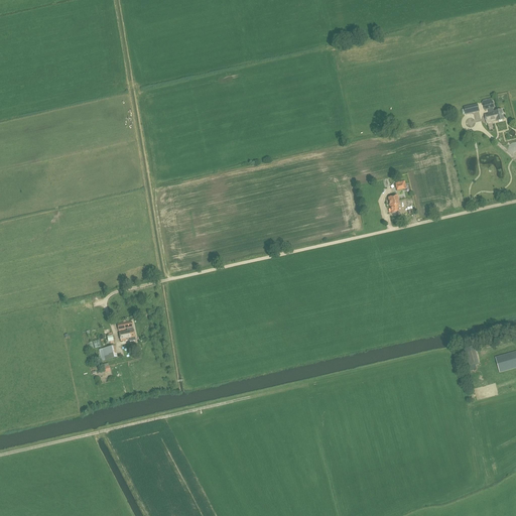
[(478,105),(465,109),(466,115),(479,112),(478,105)]
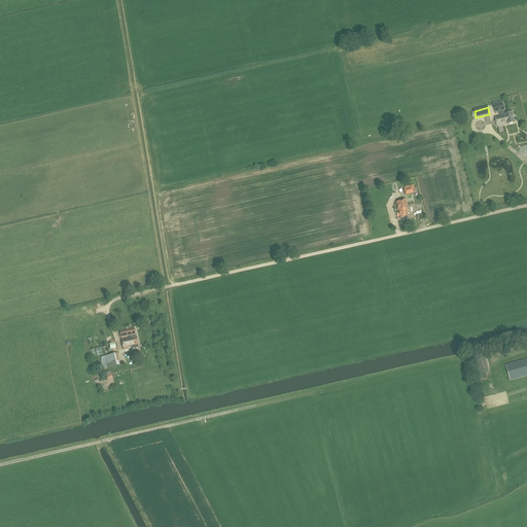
[(505,113),(505,114),(495,116),(497,126),(507,124),(515,123),(513,112),(505,113)]
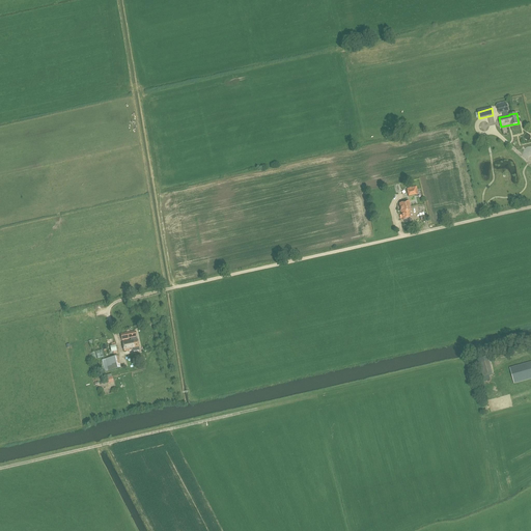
[(418,194),(416,187),(407,189),(409,197),(418,194)]
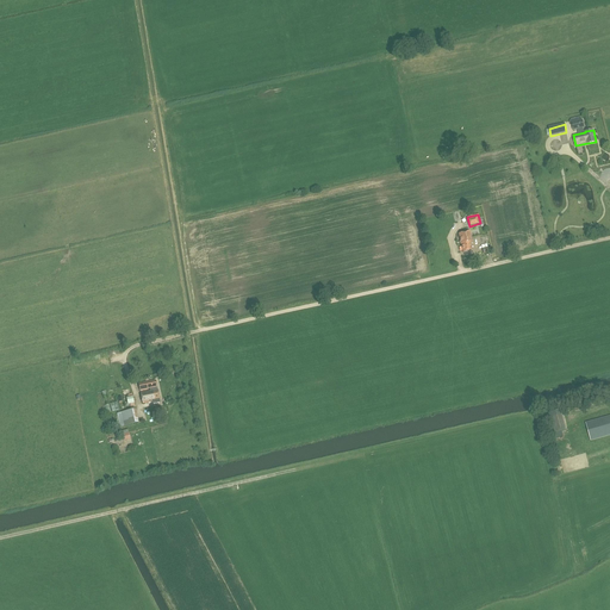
[(464,251),(471,250),(470,243),(473,243),(470,231),(459,234),(464,251)]
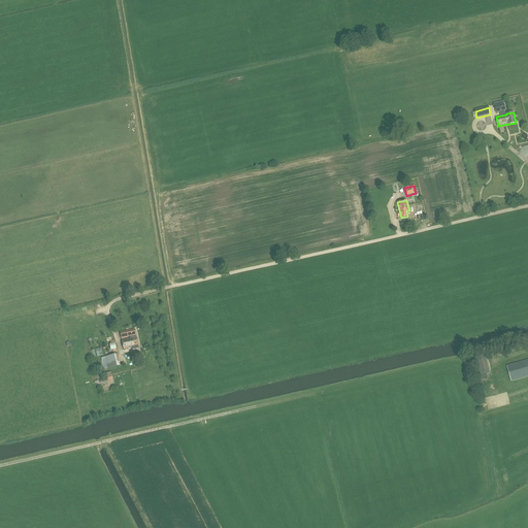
[(128,336),(136,335),(135,329),(120,332),(121,339),(128,337),(128,336)]
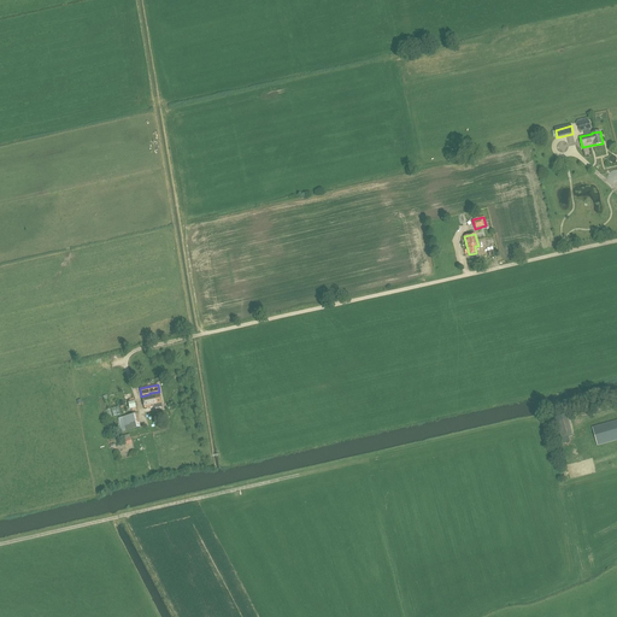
[(145,409),(154,406),(154,409),(163,407),(159,394),(142,398),(145,409)]
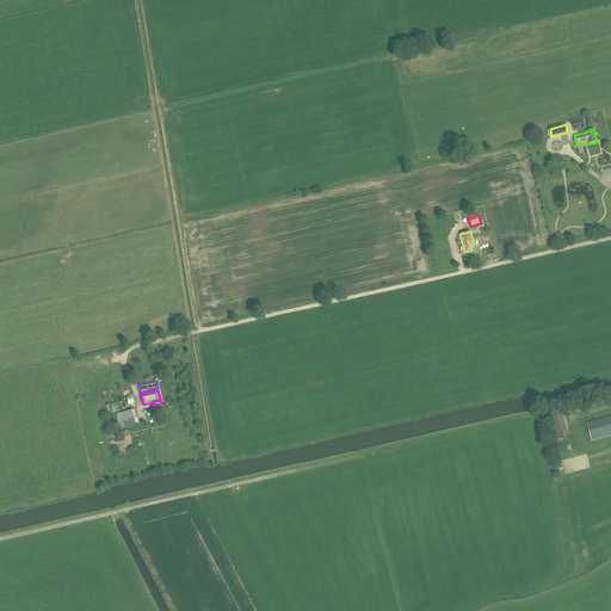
[(134,418),(133,411),(117,414),(121,427),(139,424),(137,418),(134,418)]
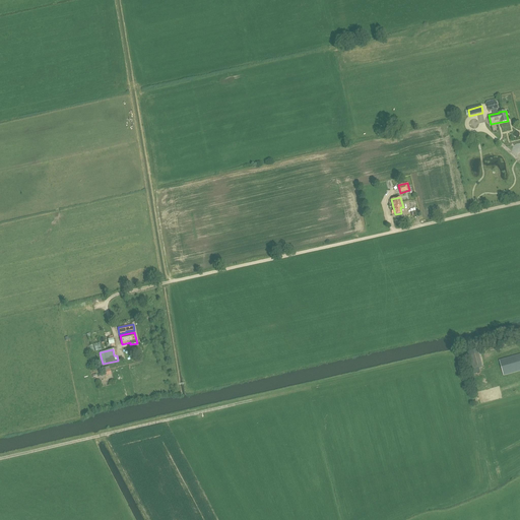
[(470,370),(482,367),(478,353),(466,356),(470,370)]
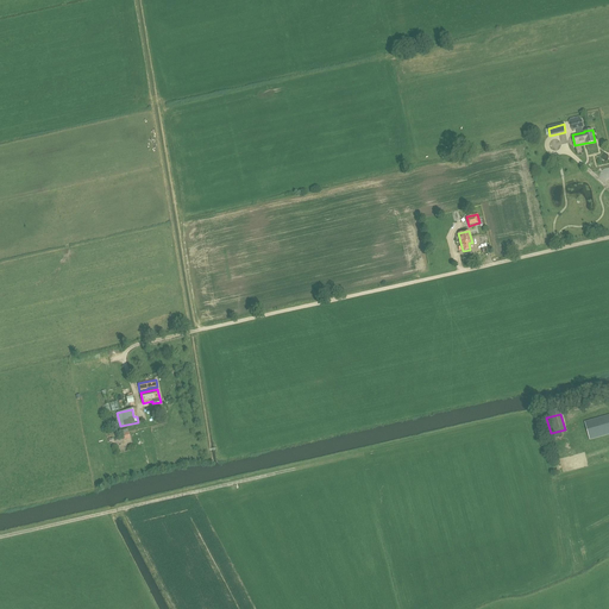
[(608,415),(585,422),(590,440),(608,434),(608,415)]
